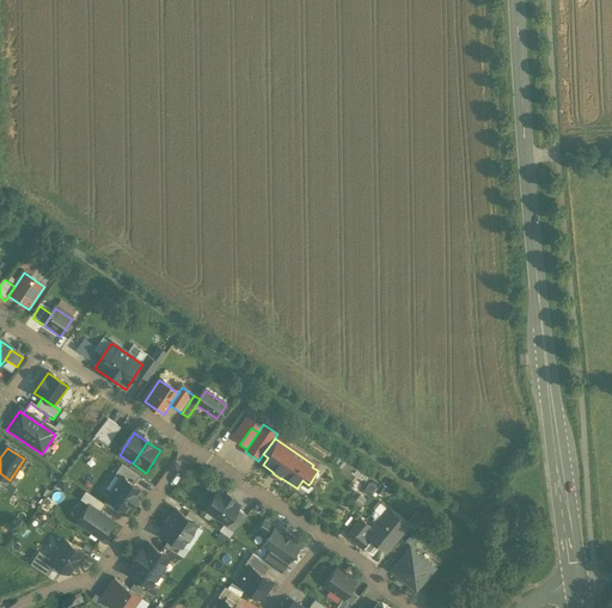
[(106,498),(127,511),(140,491),(121,478),(106,498)]
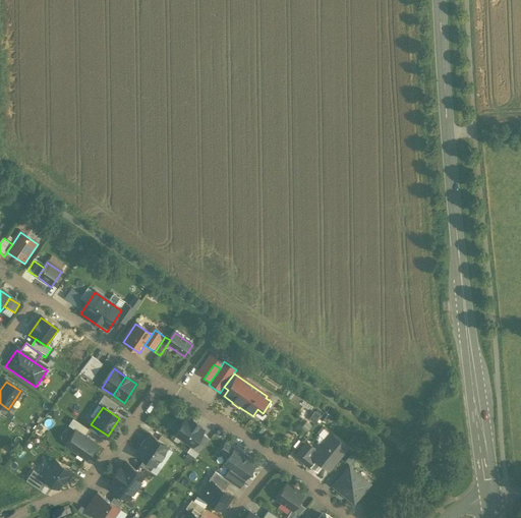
[(263,413),(257,409),(253,415),(263,421),(267,415),(264,412),(263,413)]
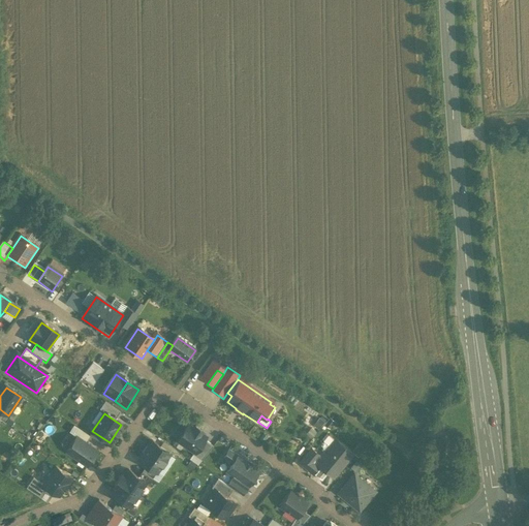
[(189,427),(178,442),(194,455),(195,455),(204,441),(206,438),(200,435),(201,433),(196,429),(194,431),(189,427)]
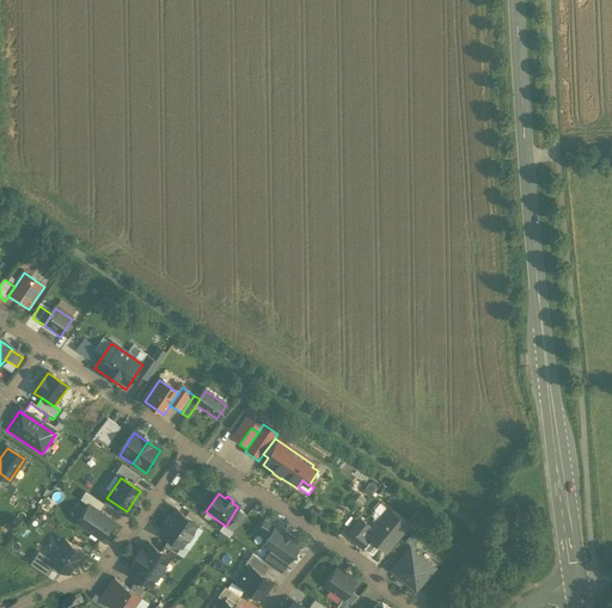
[(90,510),(79,524),(99,539),(110,524),(90,510)]
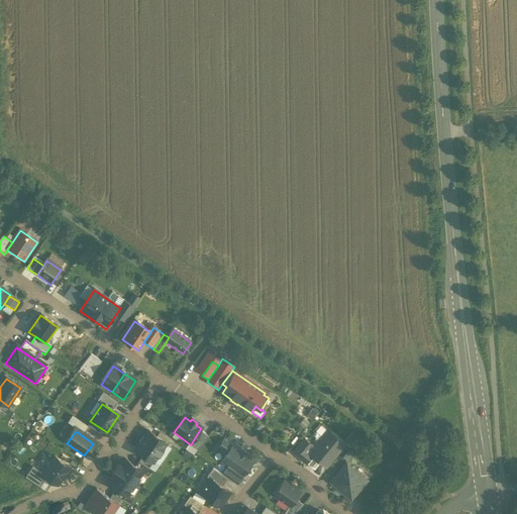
[(208,438),(199,431),(191,444),(190,444),(189,446),(197,451),(208,438)]
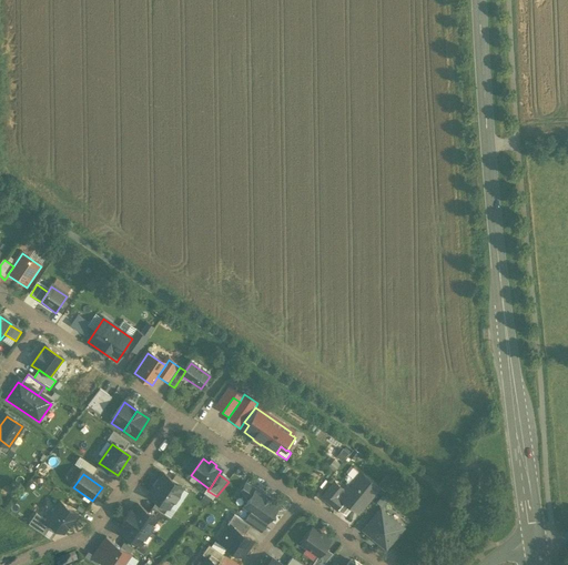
[(345,493),(340,500),(344,503),(358,515),(378,490),(361,475),(345,493)]
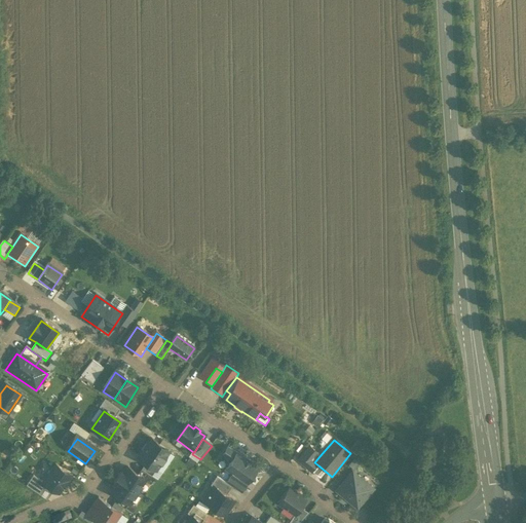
[(139,459),(156,471),(168,453),(151,442),(139,459)]
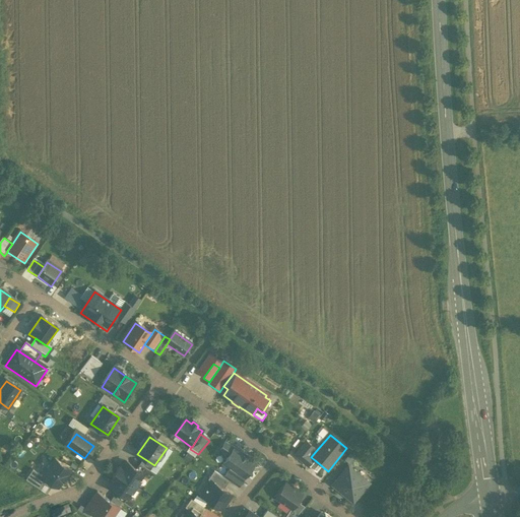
[(307,444),(296,457),(308,468),(315,460),(311,457),(316,451),(307,444)]
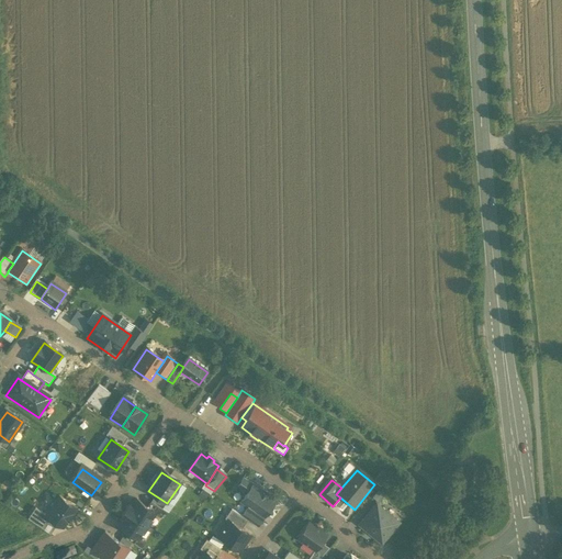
[(254,488),(243,504),(265,520),(276,503),(254,488)]
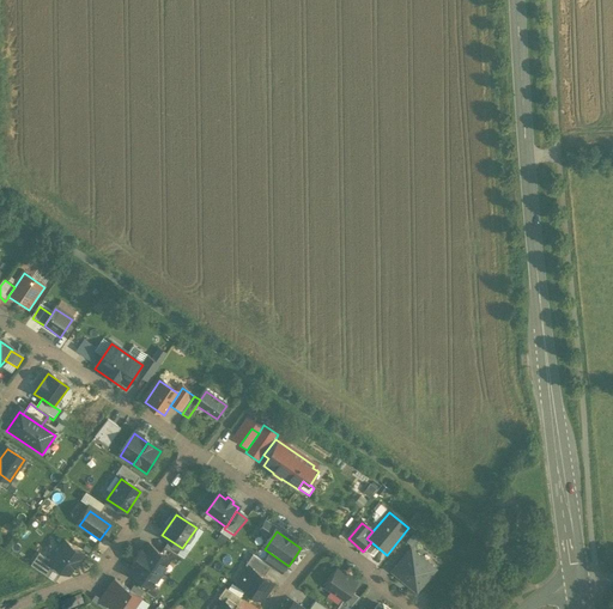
[(65,546),(53,564),(68,574),(82,556),(65,546)]
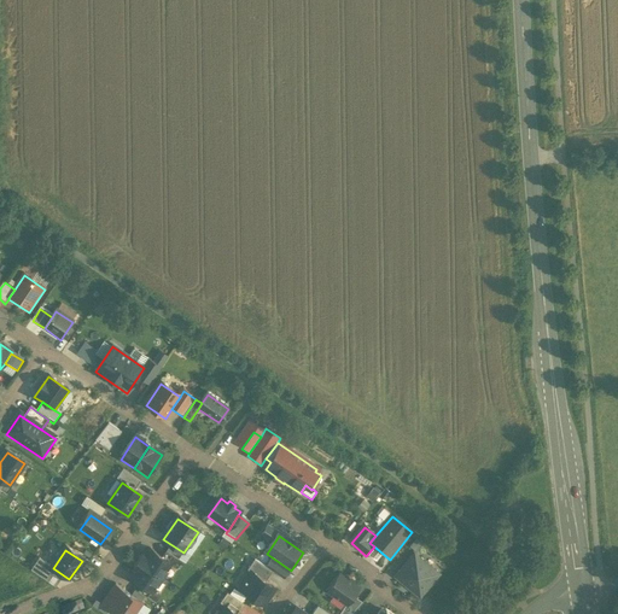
[(172,566),(150,551),(145,559),(141,557),(138,563),(162,579),(172,566)]
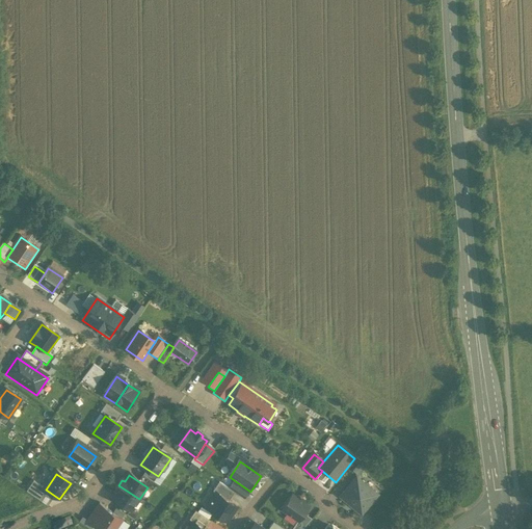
[(377,497),(356,479),(341,499),(360,514),(366,507),(368,508),(377,497)]
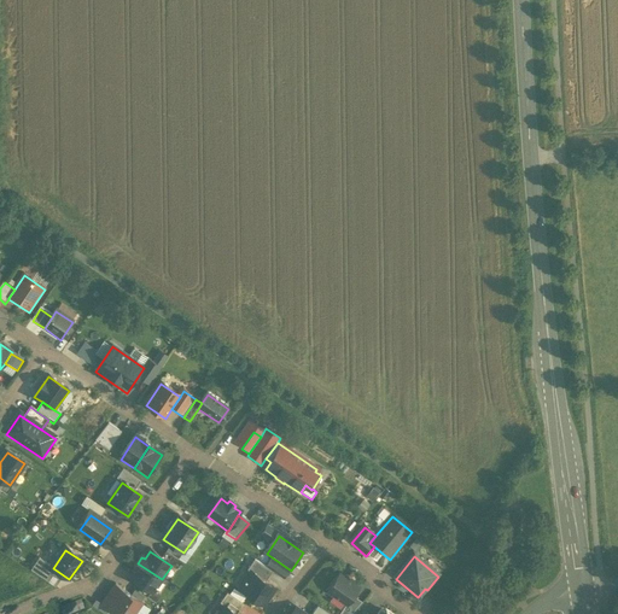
[(248,572),(252,576),(252,574),(266,584),(273,574),(255,562),(248,572)]
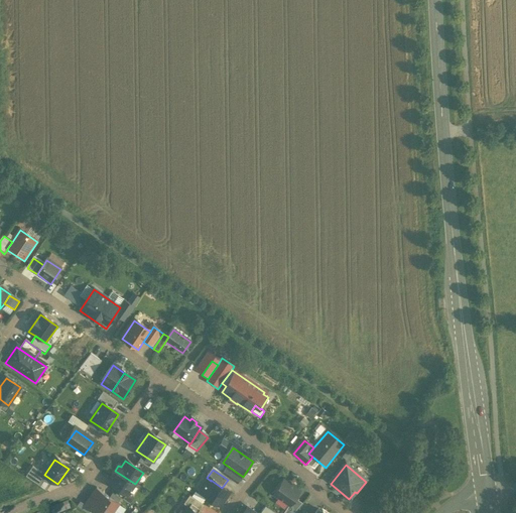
[(135,484),(115,471),(111,476),(114,478),(109,484),(127,496),(135,484)]
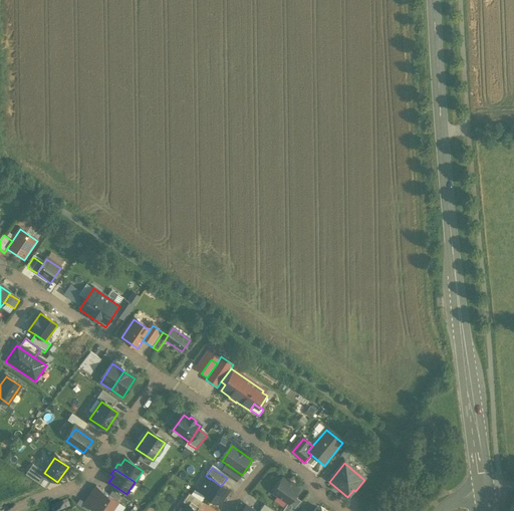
[(204,484),(199,491),(220,505),(229,492),(221,486),(210,478),(210,479),(206,485),(204,484)]
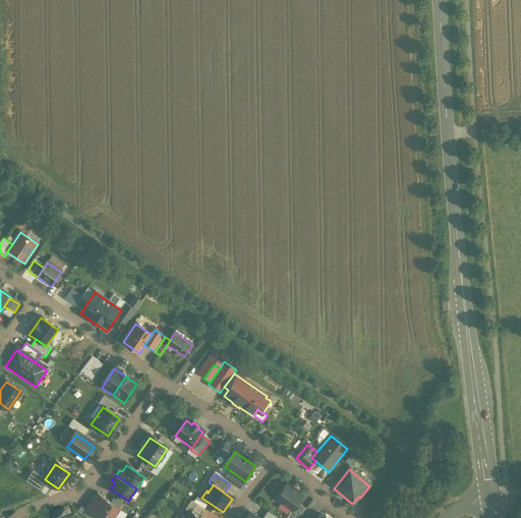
[(302,498),(286,486),(276,501),(292,512),(302,498)]
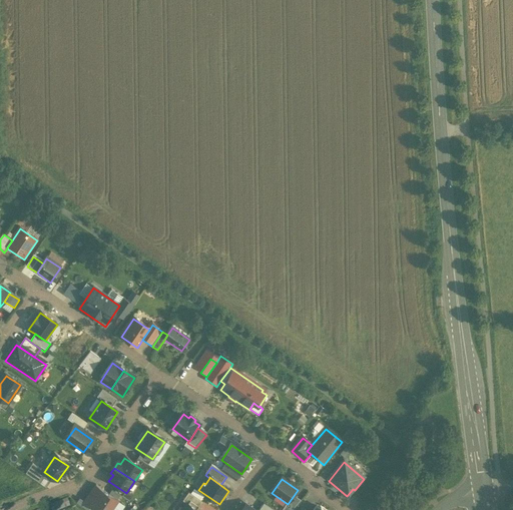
[(96,487),(84,503),(91,508),(92,509),(99,509),(100,508),(102,509),(113,509),(118,502),(117,502),(109,496),(96,487)]
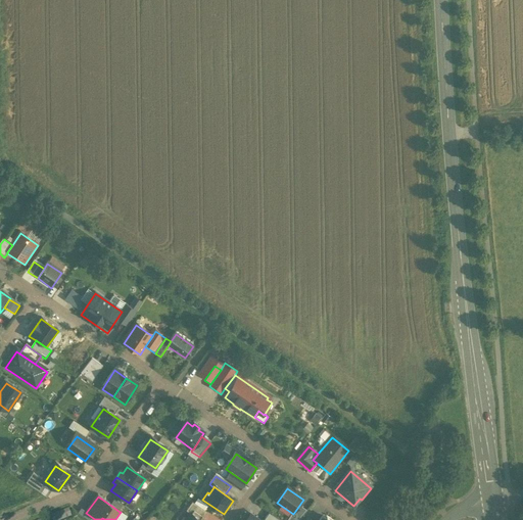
[(123,507),(114,501),(111,506),(120,512),(123,507)]
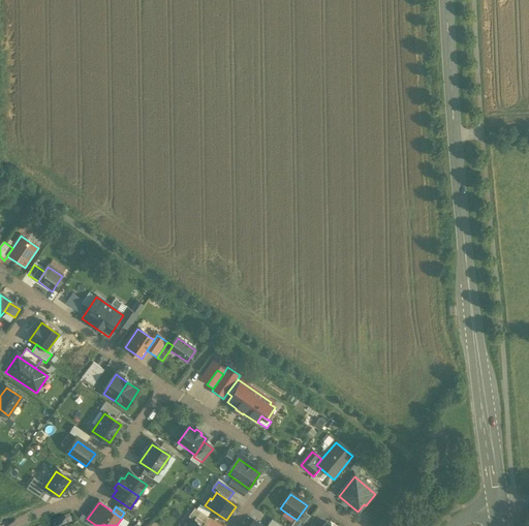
[(210,521),(194,509),(188,519),(192,522),(193,521),(199,525),(207,525),(210,521)]
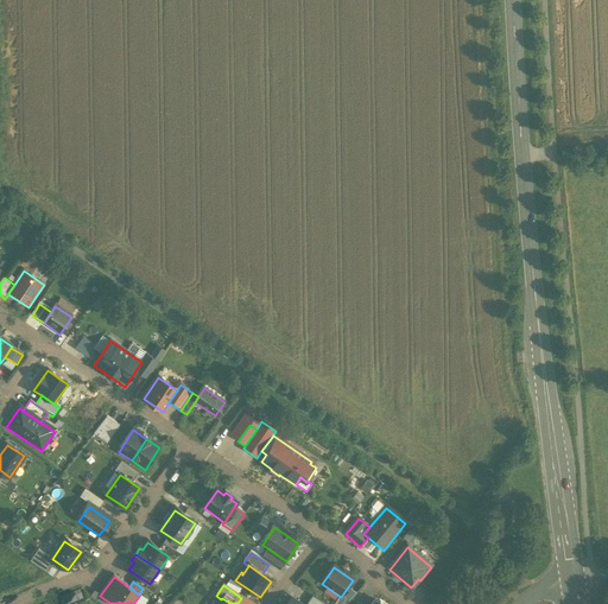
[(100,596),(94,592),(90,598),(97,603),(107,603),(108,602),(100,596)]
